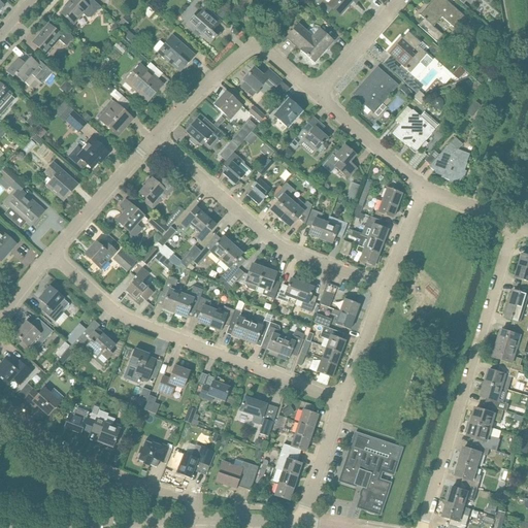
[(69,0),(65,6),(66,7),(61,13),(73,25),(83,14),(89,20),(101,7),(92,0),(88,0),(86,3),(81,0),(69,0)]
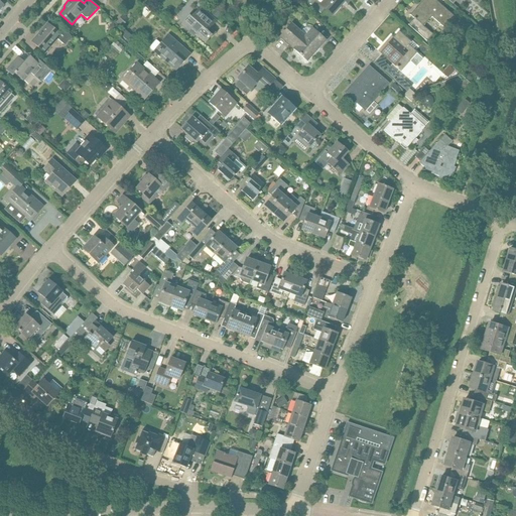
[(204,0),(199,0),(198,3),(205,9),(209,4),(204,0)]
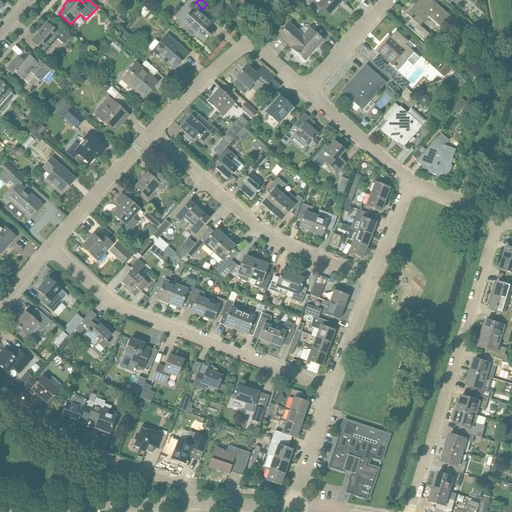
[(216,0),(211,6),(220,14),(225,8),(216,0)]
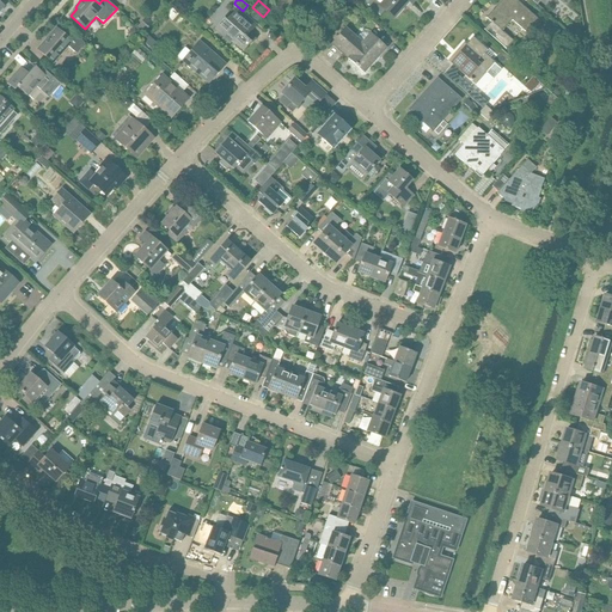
[(409,1),(411,4),(414,0),(371,0),(367,5),(380,16),(385,11),(393,18),(409,1)]
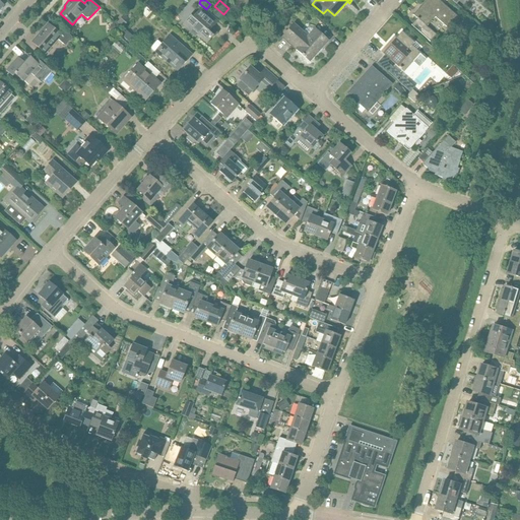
[(416,18),(411,25),(430,42),(436,35),(427,26),(435,17),(447,27),(457,16),(438,0),(426,0),(423,4),(412,15),(416,18)]
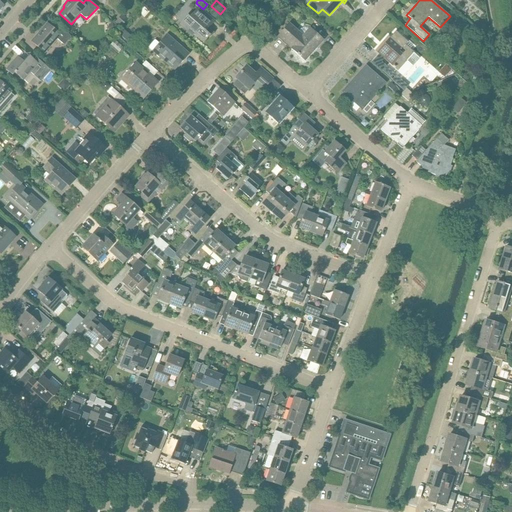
[(214,21),(199,7),(190,17),(188,15),(180,24),(193,36),(195,34),(204,42),(210,35),(209,34),(212,31),(208,28),(214,21)]
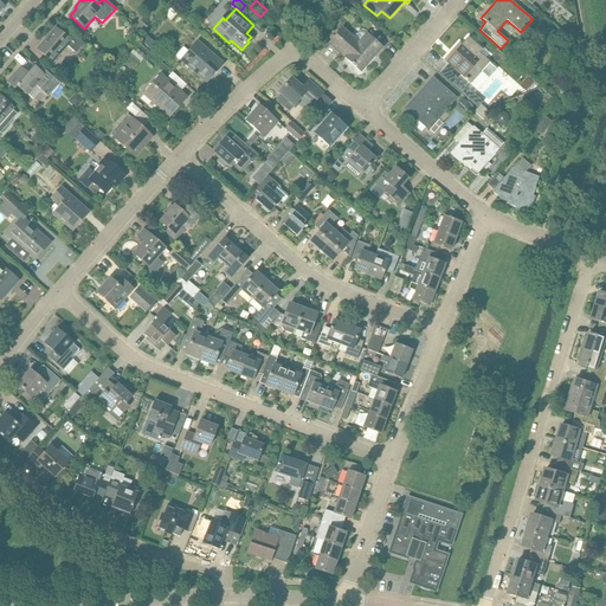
[(150,25),(144,19),(137,26),(142,32),(150,25)]
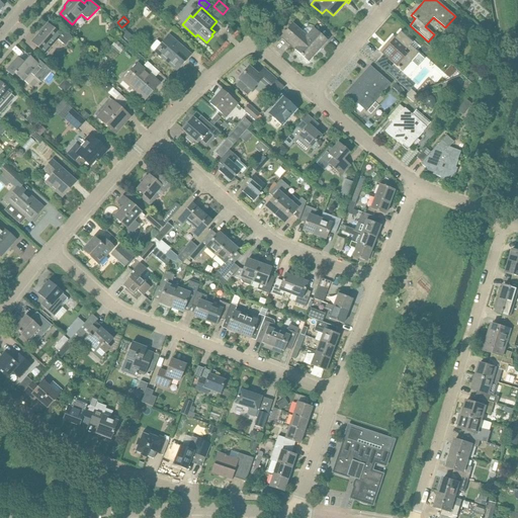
[(471,24),(465,19),(459,25),(465,30),(471,24)]
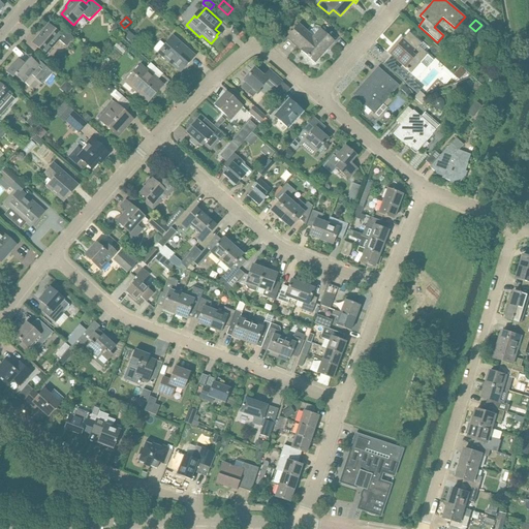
[(122,28),(116,23),(111,29),(117,34),(122,28)]
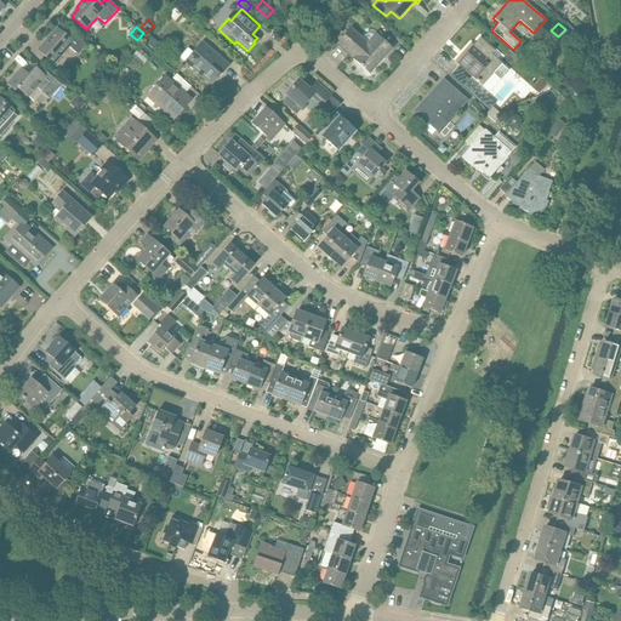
[(73,43),(57,28),(38,50),(53,64),(69,47),(78,55),(86,45),(78,38),(73,43)]
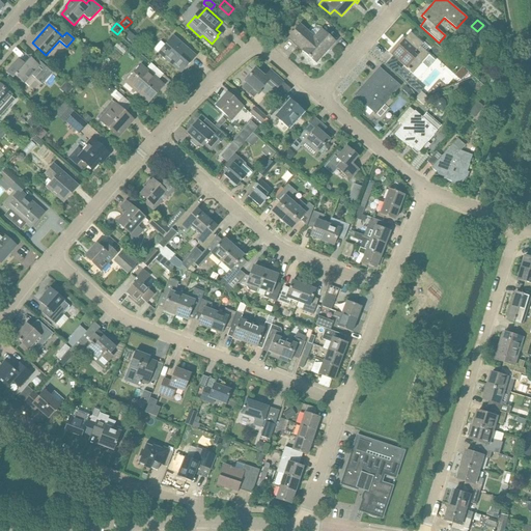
[(316,63),(328,50),(335,42),(322,30),(314,37),(300,25),(289,37),(304,50),(302,51),(316,63)]
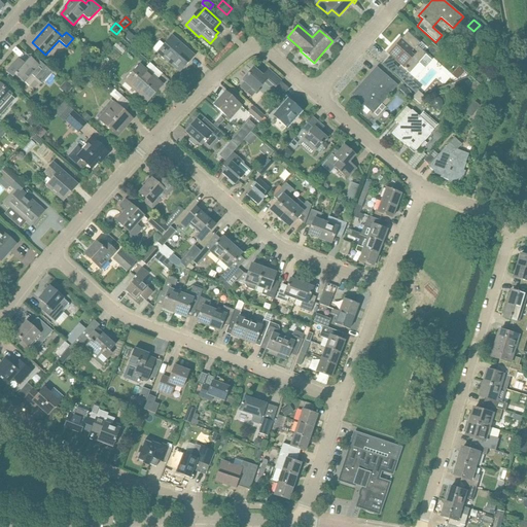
[(123,35),(132,43),(137,37),(129,29),(123,35)]
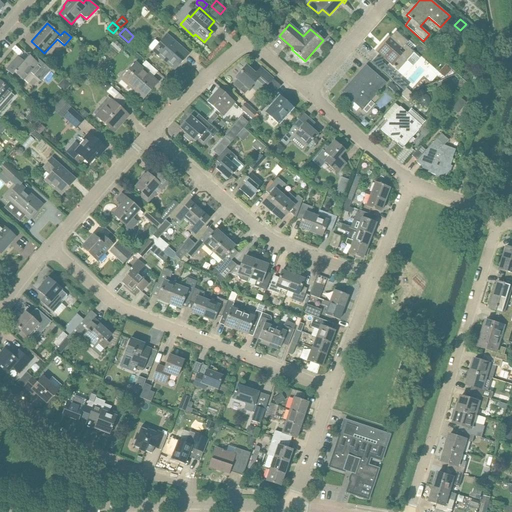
[(389,38),(388,36),(375,51),(397,71),(407,59),(413,65),(419,59),(405,45),(407,42),(395,32),(389,38)]
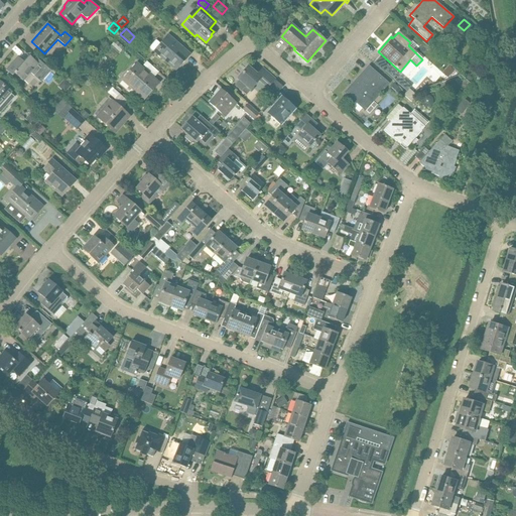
[(156,40),(149,47),(153,51),(176,72),(181,65),(190,55),(190,54),(168,34),(160,43),(156,40)]
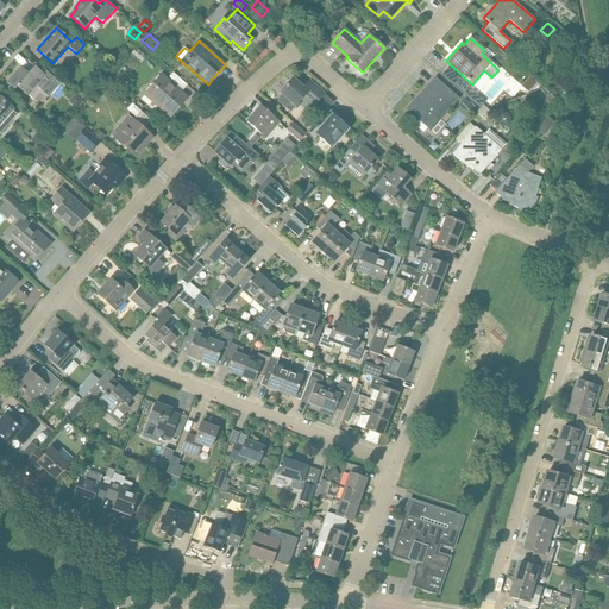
[(146,57),(137,48),(131,54),(142,63),(146,57)]
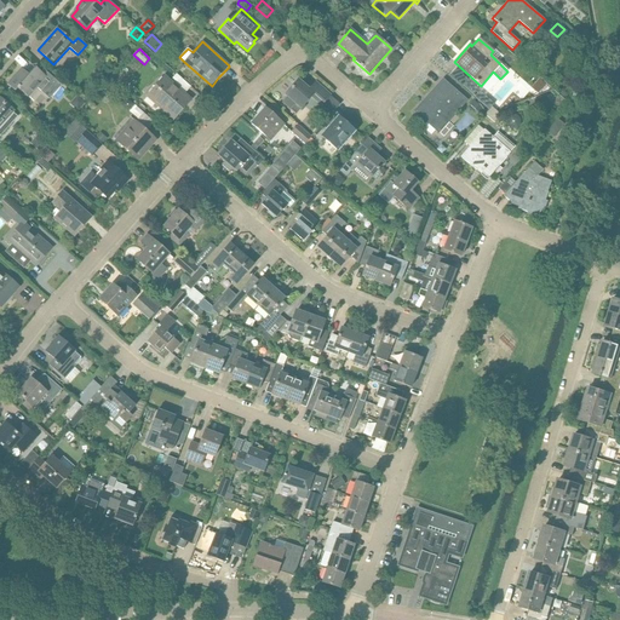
[(101,75),(108,67),(101,61),(93,69),(101,75)]
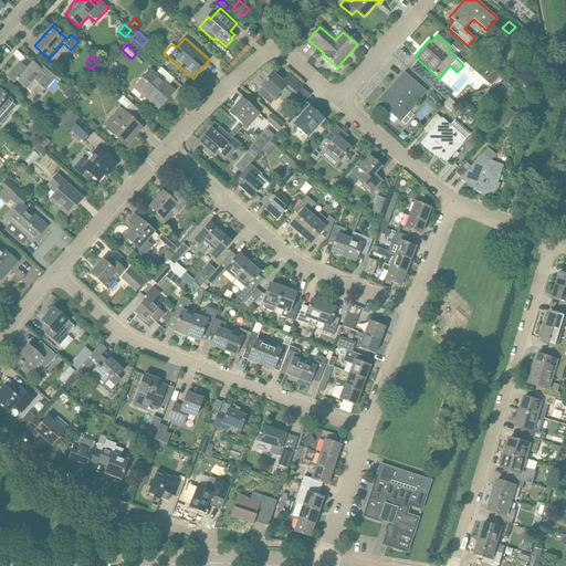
[(7,77),(13,84),(17,81),(25,88),(33,80),(45,91),(56,77),(49,71),(44,75),(41,72),(42,70),(32,62),(27,69),(20,62),(7,77)]
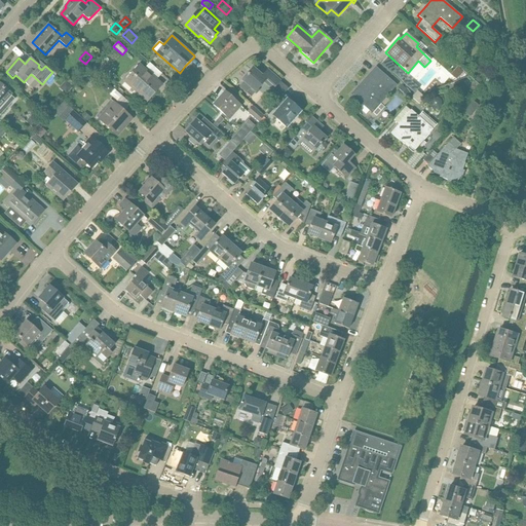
[(140,65),(124,82),(132,88),(128,91),(138,100),(141,97),(147,102),(162,85),(140,65)]
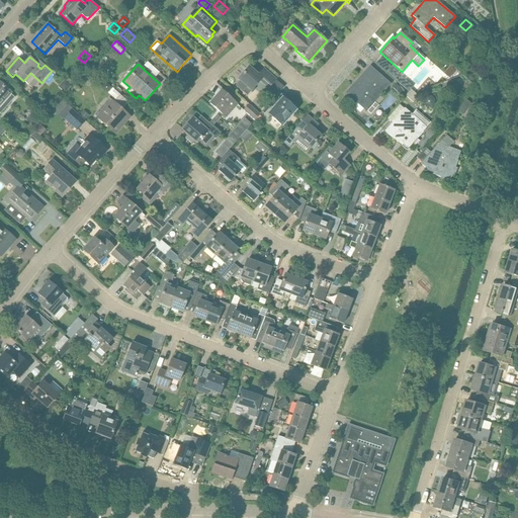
[(247,96),(260,81),(268,88),(276,80),(263,69),(258,75),(249,67),(239,79),(240,81),(236,86),(247,96)]
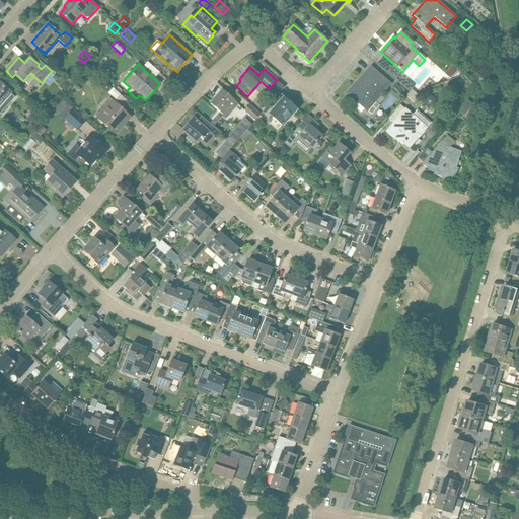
[(374,103),(390,84),(370,67),(364,74),(367,76),(359,84),(361,86),(358,88),(355,86),(348,94),(366,110),(373,102),(374,103)]
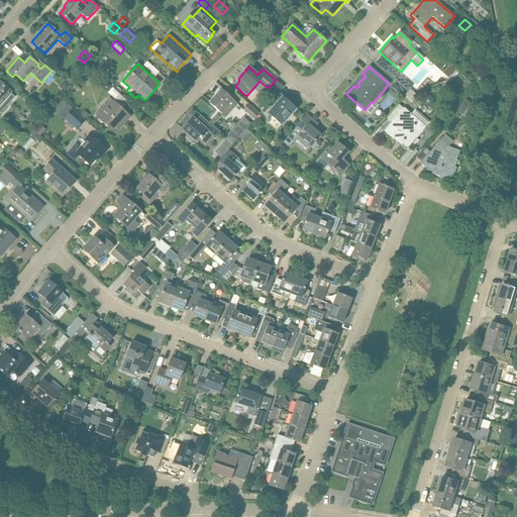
[(442,74),(447,78),(454,71),(449,67),(442,74)]
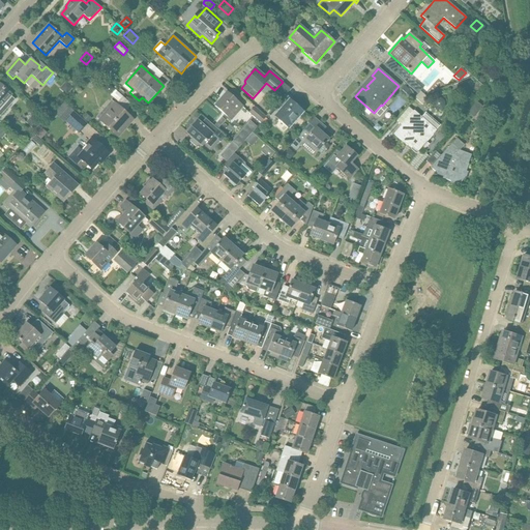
[(399,69),(393,74),(405,84),(409,79),(399,69)]
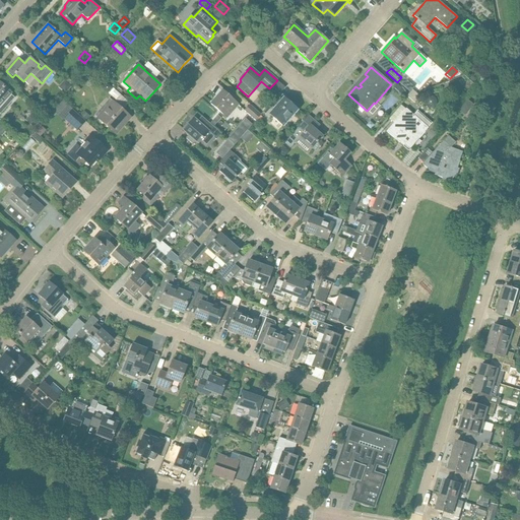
[(4,86),(0,82),(0,106),(4,101),(9,105),(15,98),(11,94),(12,93),(10,91),(11,90),(5,85),(4,86)]
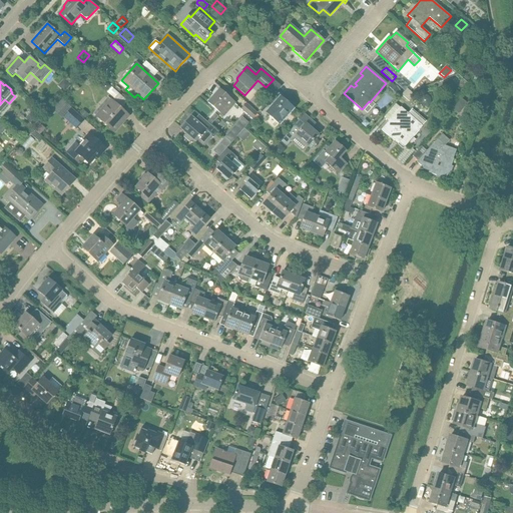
[(105,82),(100,87),(106,92),(111,86),(105,82)]
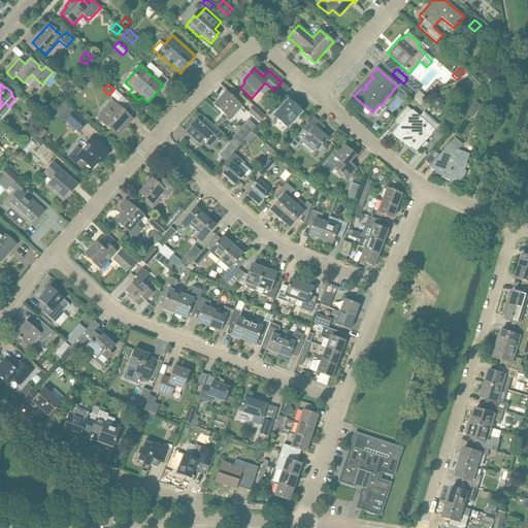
[(403,86),(400,90),(411,99),(416,95),(409,89),(408,90),(403,86)]
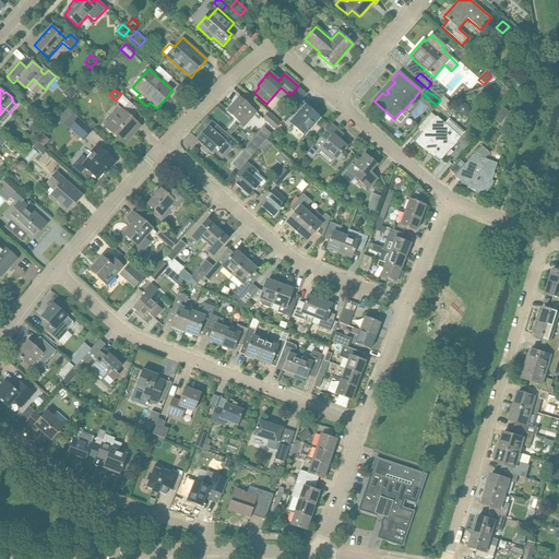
[(239,97),(226,111),(244,127),(256,113),(239,97)]
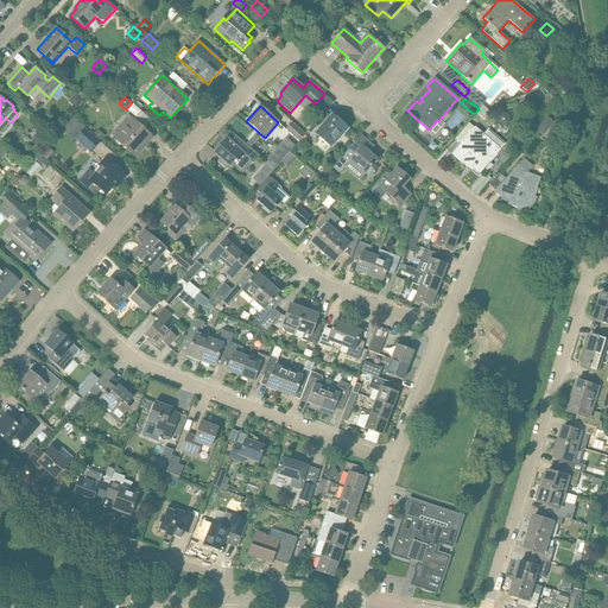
[(322,106),(316,113),(321,116),(327,109),(322,106)]
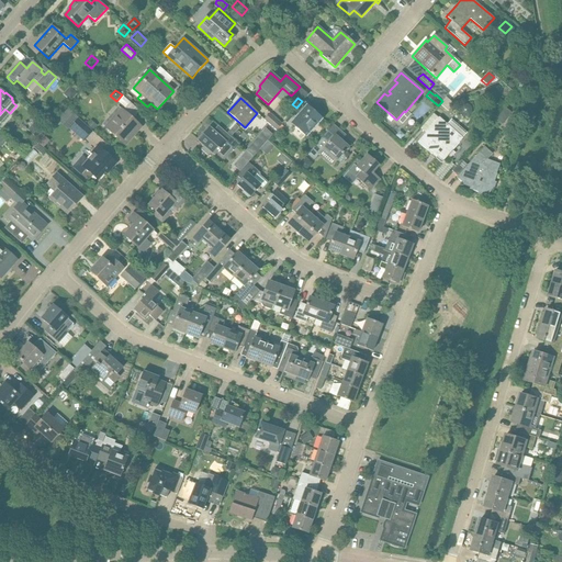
[(448,111),(453,104),(445,98),(439,104),(448,111)]
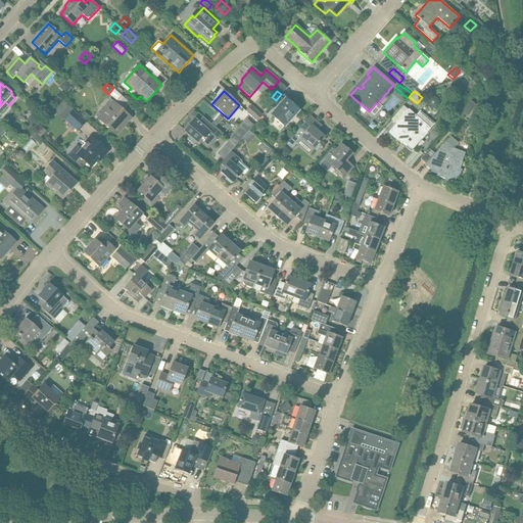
[(285,99),(271,115),(284,127),(298,110),(285,99)]
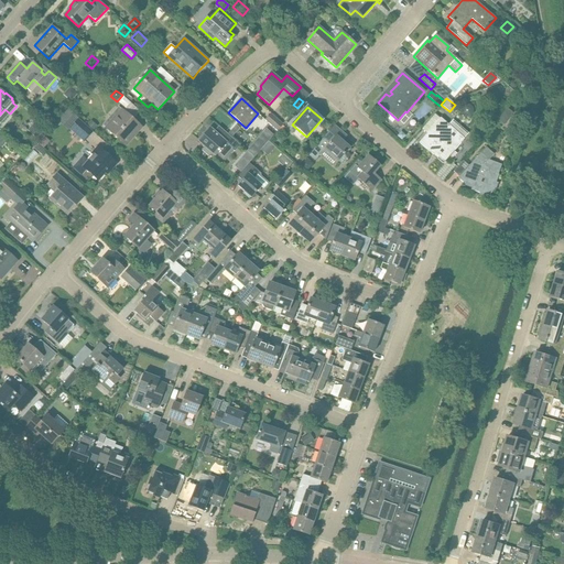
[(505,125),(512,111),(507,107),(498,120),(505,125)]
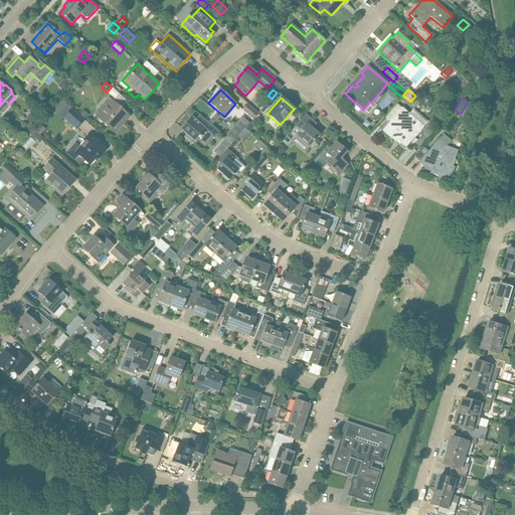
[(57,115),(67,105),(60,99),(51,109),(57,115)]
